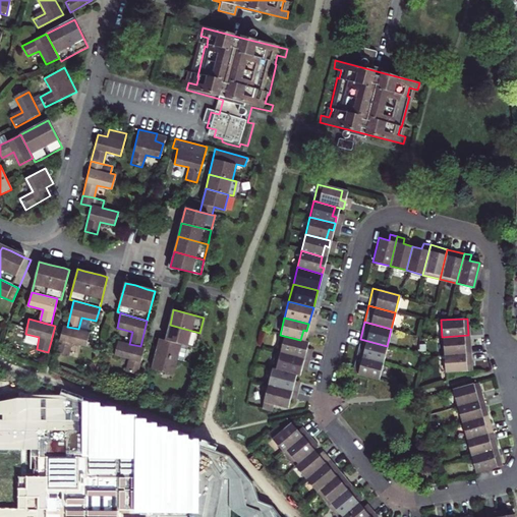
[(199,333),(170,325),(169,328),(166,340),(187,345),(195,348),(199,333)]
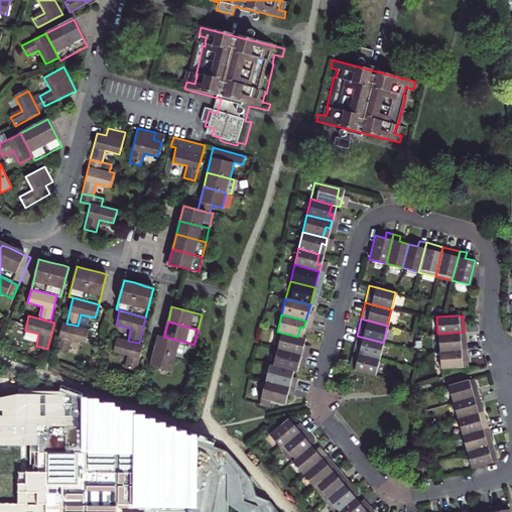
[(78,326),(67,324),(62,323),(55,349),(68,352),(71,340),(85,343),(89,329),(78,326)]
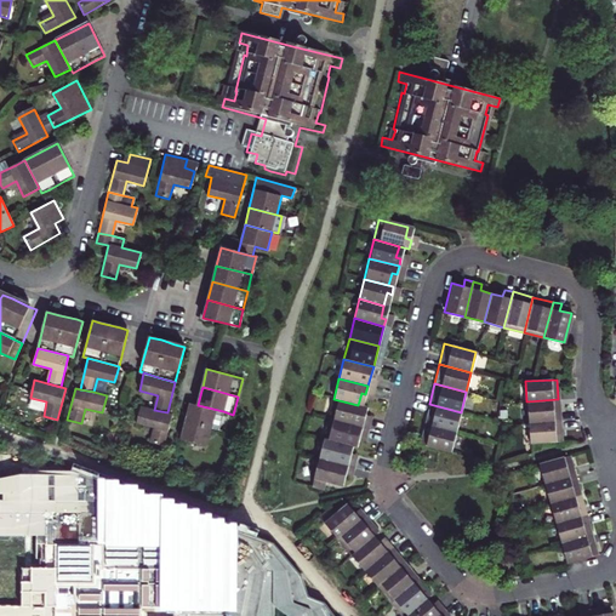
[(329,418),(363,427),(365,418),(359,416),(361,406),(358,405),(334,399),(329,418)]
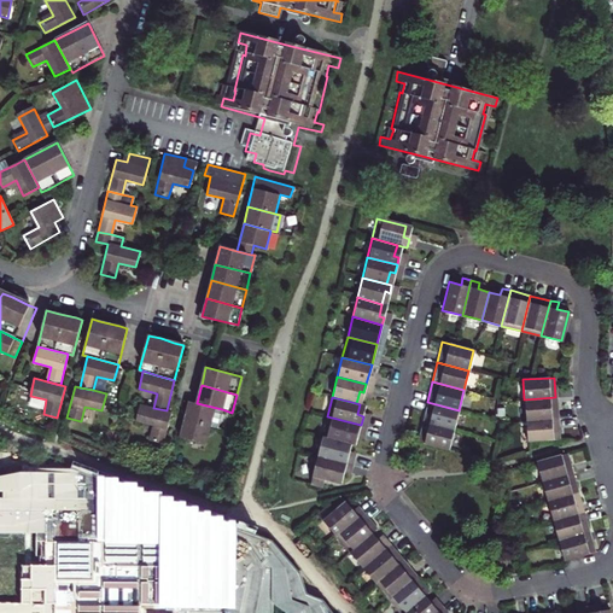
[(525,420),(556,419),(555,397),(524,400),(525,420)]
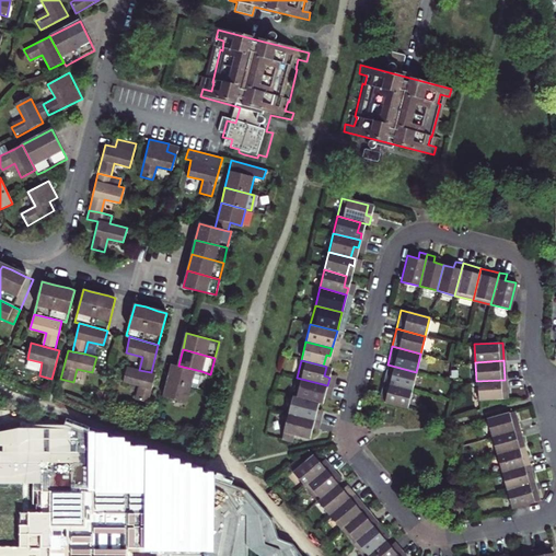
[(201,371),(178,366),(172,363),(168,380),(190,385),(197,387),(201,371)]
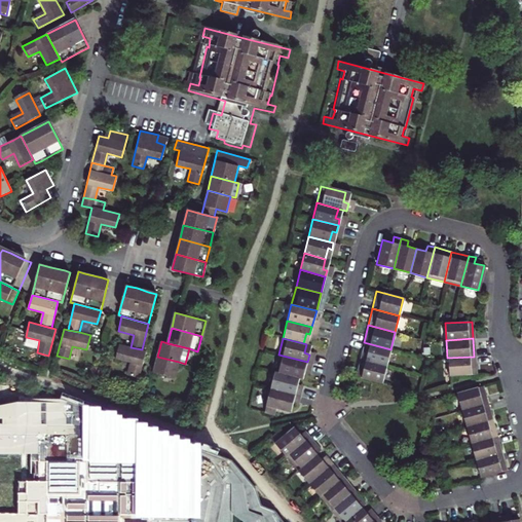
[(386,366),(390,349),(364,342),(360,359),(386,366)]
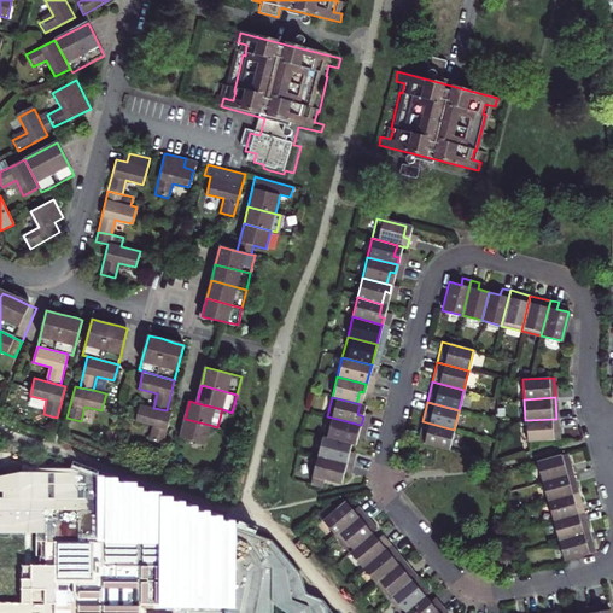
[(140,404),(136,415),(135,421),(153,426),(150,441),(163,444),(170,412),(167,410),(153,408),(140,404)]
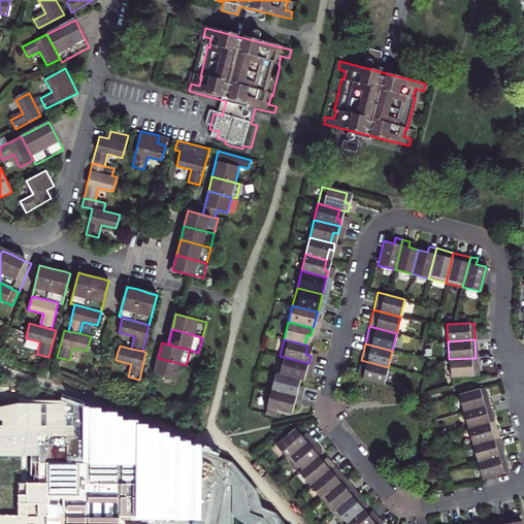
[(280,356),(275,372),(296,379),(299,379),(301,369),(306,371),(308,363),(280,356)]
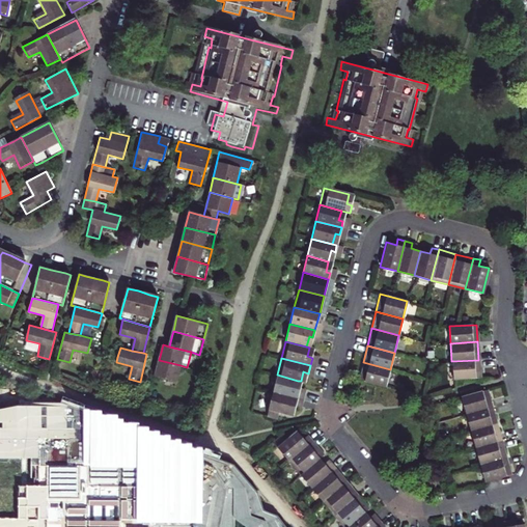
[(181,365),(159,360),(155,376),(176,382),(181,365)]
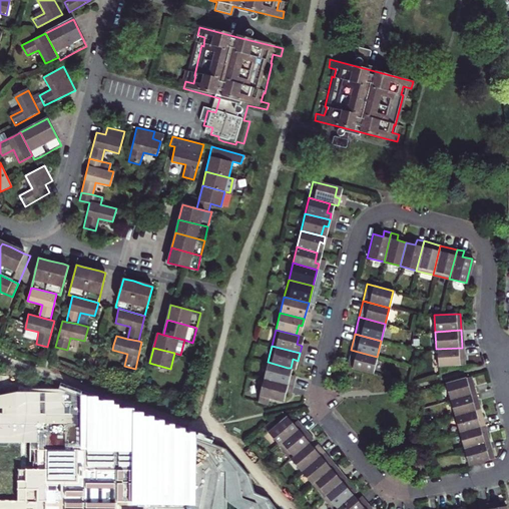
[(464,364),(462,348),(436,349),(437,366),(464,364)]
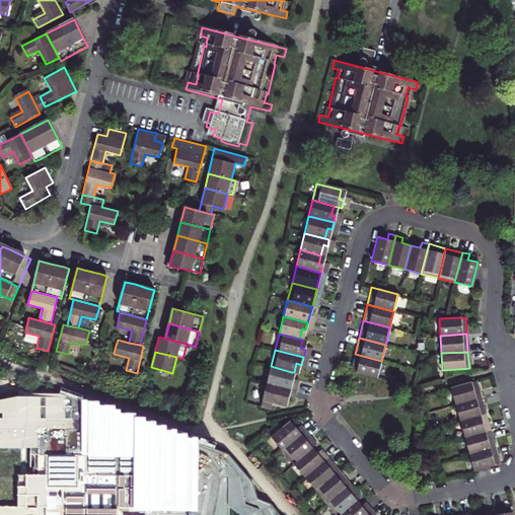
[(377,377),(381,361),(355,354),(351,371),(356,372),(372,376),(377,377)]
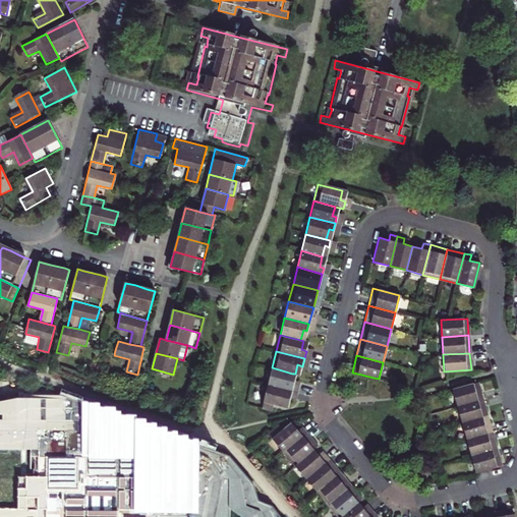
[(268,384),(292,391),(294,383),(290,382),(292,374),(272,367),(268,384)]
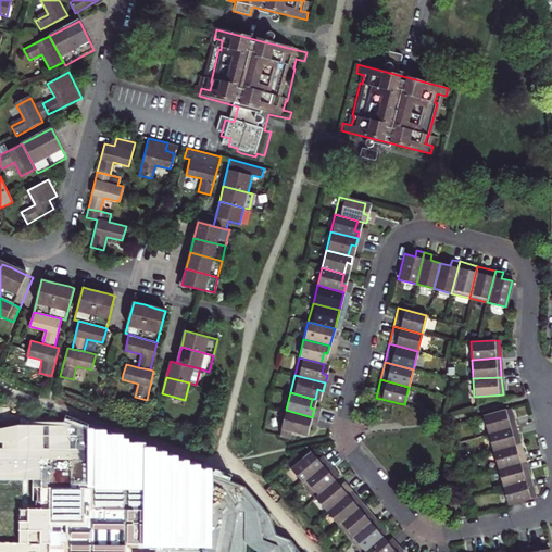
[(488,433),(515,425),(511,406),(483,414),(488,433)]
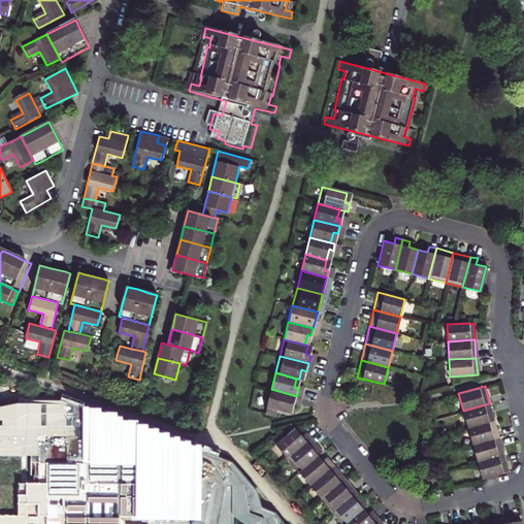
[(294,403),(296,396),(271,389),(265,414),(274,416),(276,407),(288,411),(290,402),(294,403)]
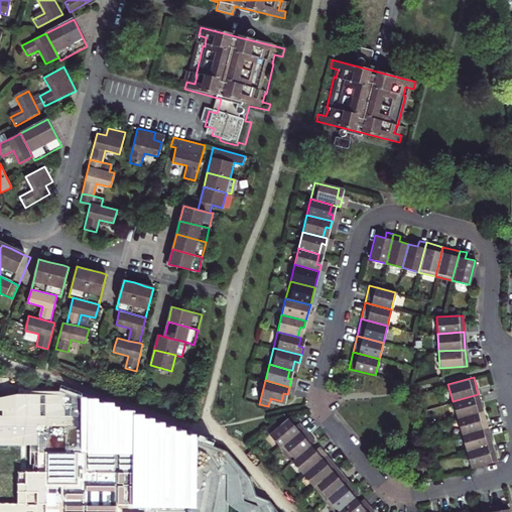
[(453,401),(457,417),(483,410),(478,394),(453,401)]
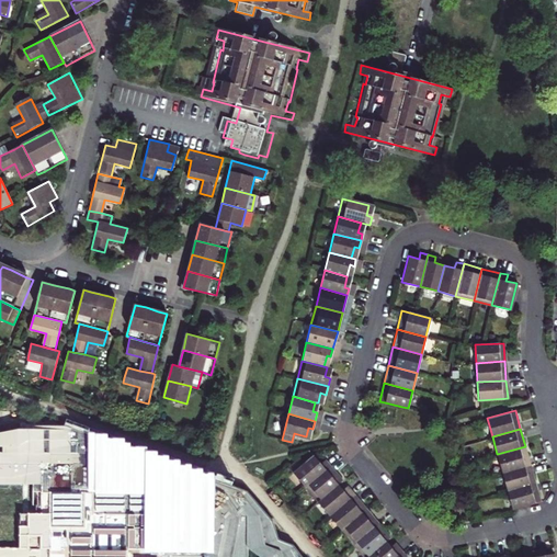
[(177,556),(177,554),(212,554),(211,556),(306,556),(300,548),(285,542),(279,523),(253,495),(70,430),(40,430),(40,434),(6,435),(6,450),(2,452),(9,451),(9,456),(0,456),(0,556),(177,556)]
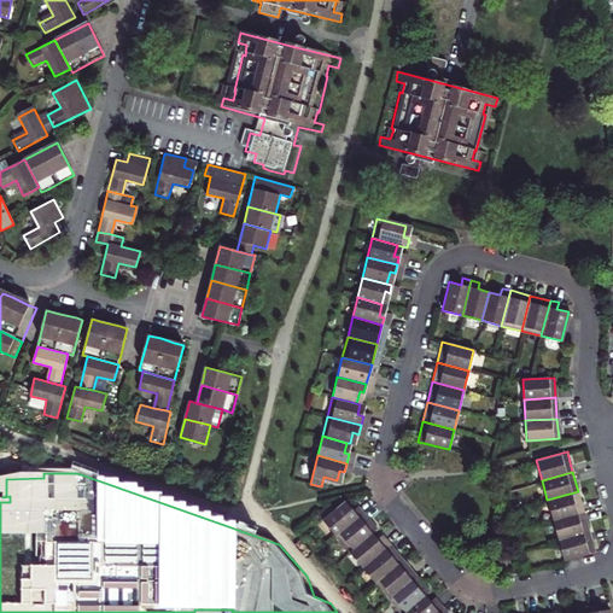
[(578,491),(547,500),(553,519),(583,511),(578,491)]
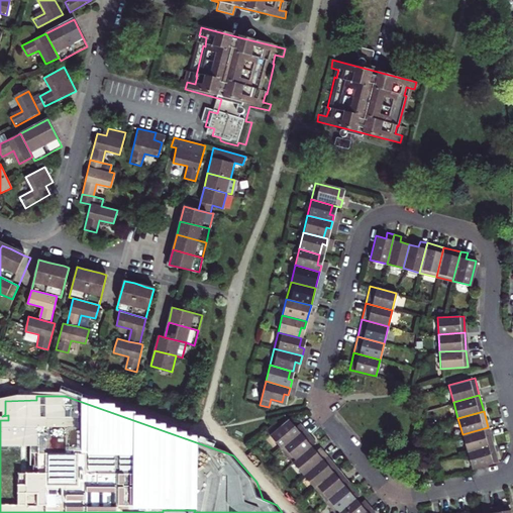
[(266,430),(282,447),(305,428),(300,423),(296,426),(290,419),(278,429),(274,423),(266,430)]
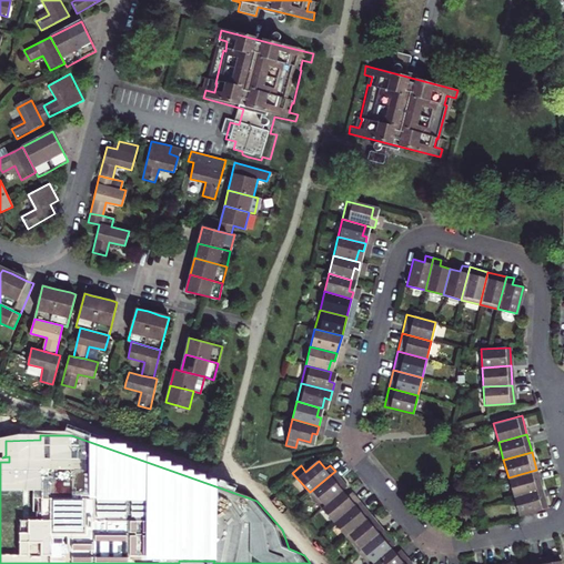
[(509,477),(513,495),(542,487),(536,470),(509,477)]
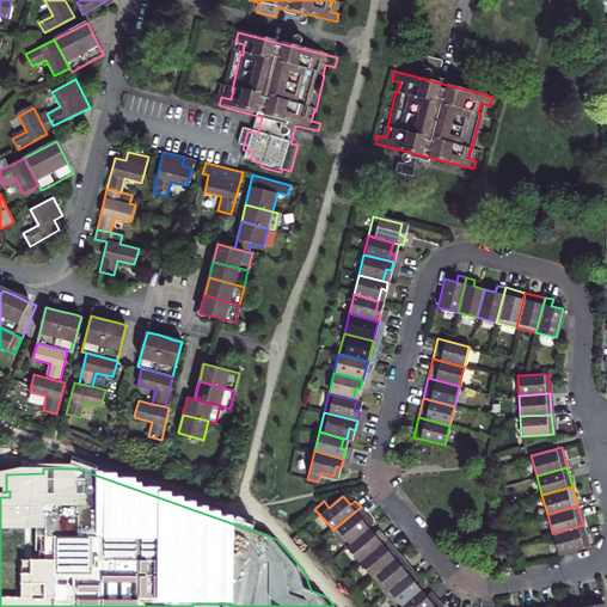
[(347,546),(369,527),(374,523),(361,507),(333,529),(347,546)]
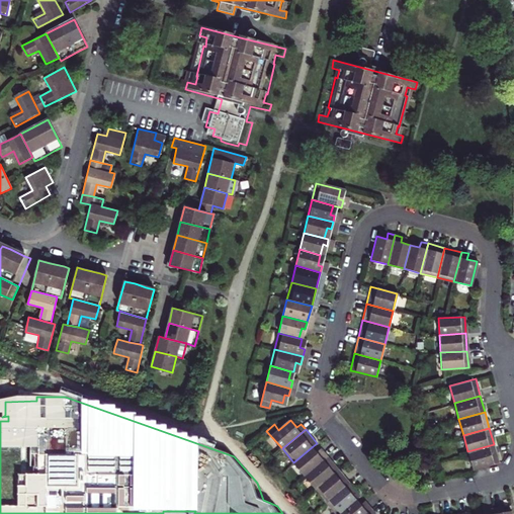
[(494,444),(467,451),(473,468),(498,461),(494,444)]
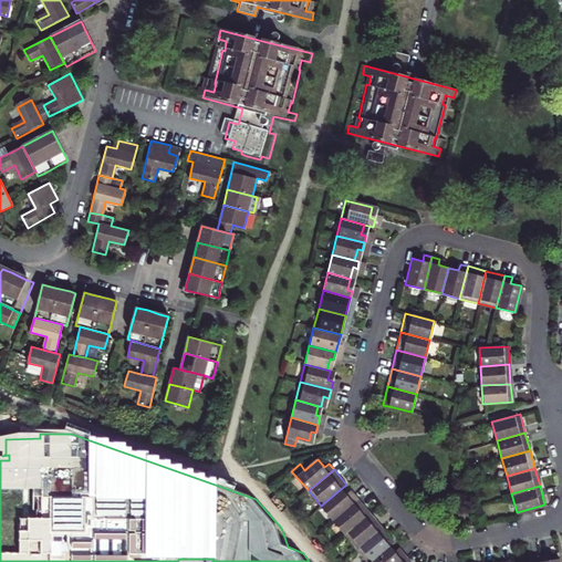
[(349,496),(342,488),(321,506),(332,519),(358,498),(353,492),(349,496)]
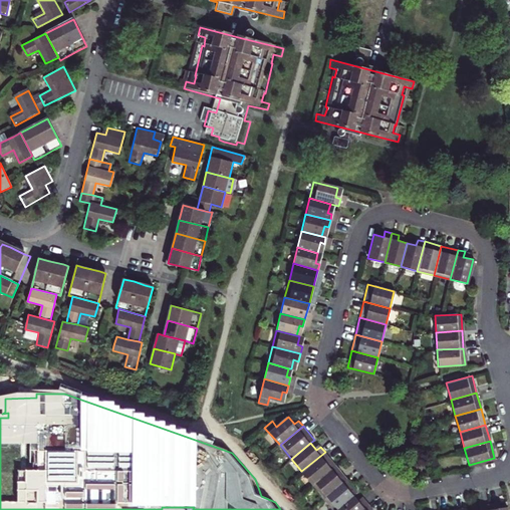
[(312,484),(336,465),(325,452),(301,471),(312,484)]
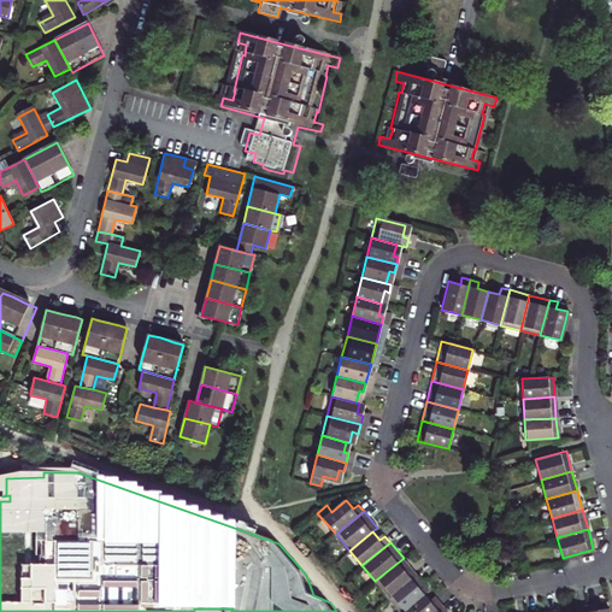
[(404,558),(375,581),(388,596),(416,572),(404,558)]
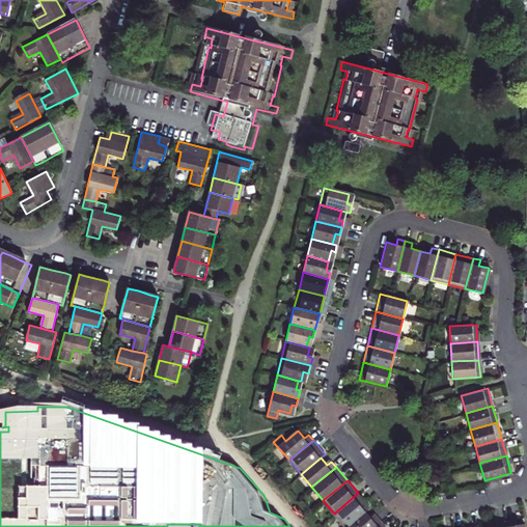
[(347,526),(365,509),(369,506),(358,493),(334,514),(344,526),(347,526)]
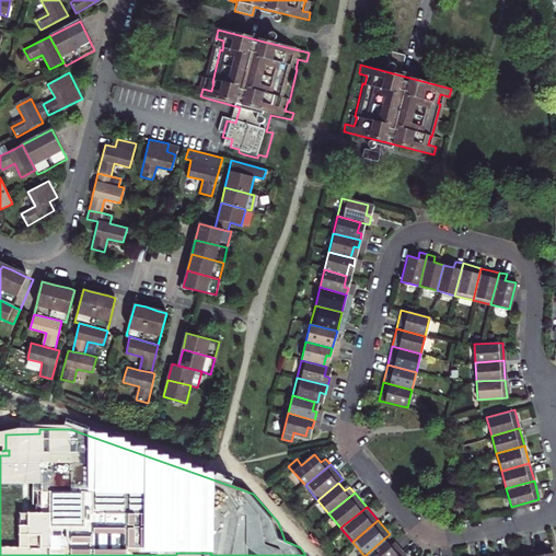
[(394,555),(402,549),(397,544),(394,547),(385,537),(366,555),(394,555)]
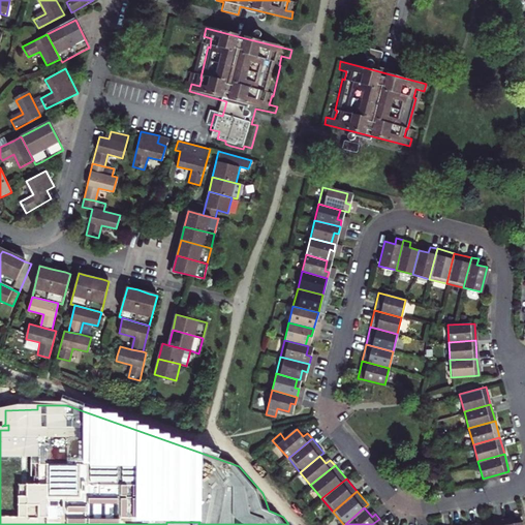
[(510,516),(502,517),(503,524),(521,524),(520,519),(511,521),(510,516)]
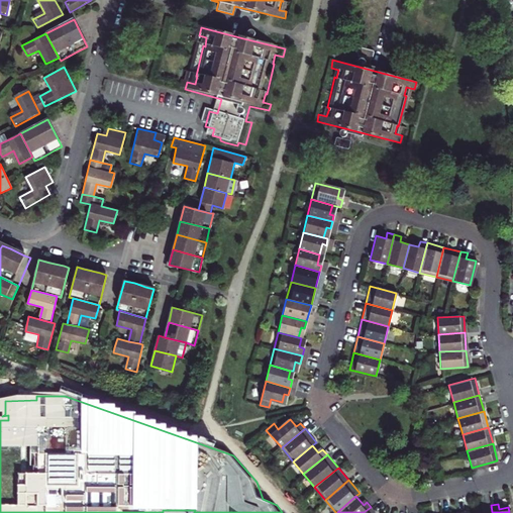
All buildings are outlined.
